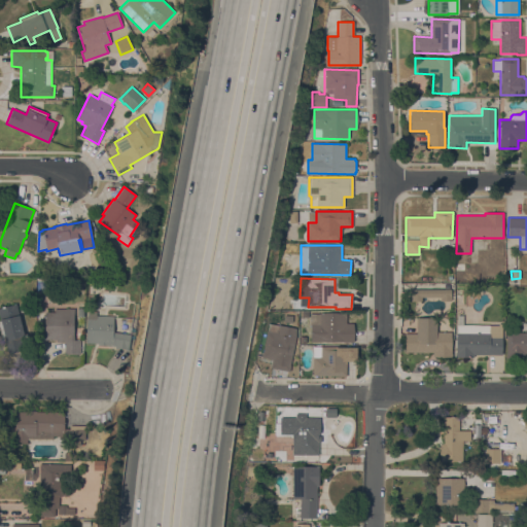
[(451,289),(451,301),(441,301),(441,296),(421,297),(422,302),(411,302),(411,289),(451,289)]
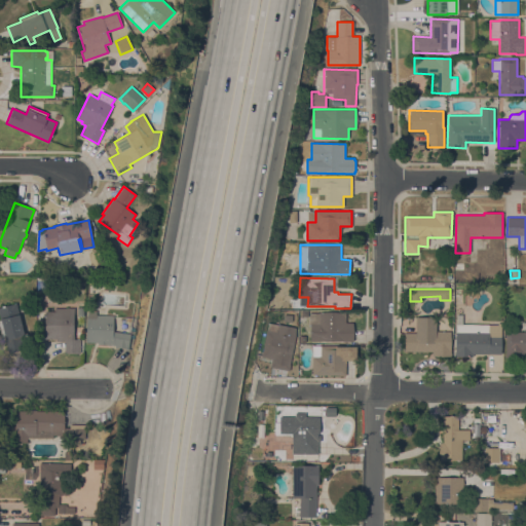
[(24,336),(3,341),(0,329),(0,307),(15,303),(24,336)]
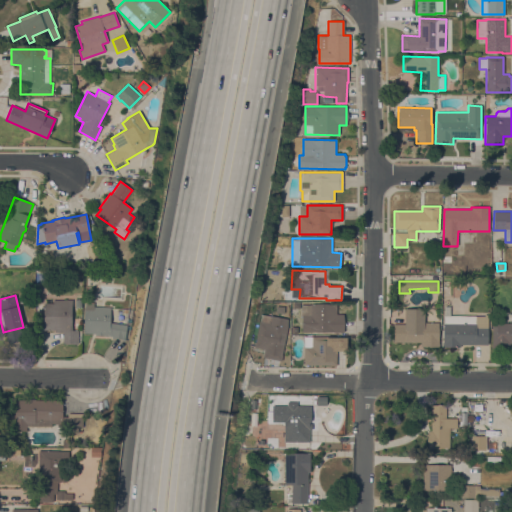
[(44,303),(53,303),(53,300),(72,300),(71,330),(78,330),(78,344),(62,344),(62,332),(55,332),(55,330),(44,330),(44,303)]
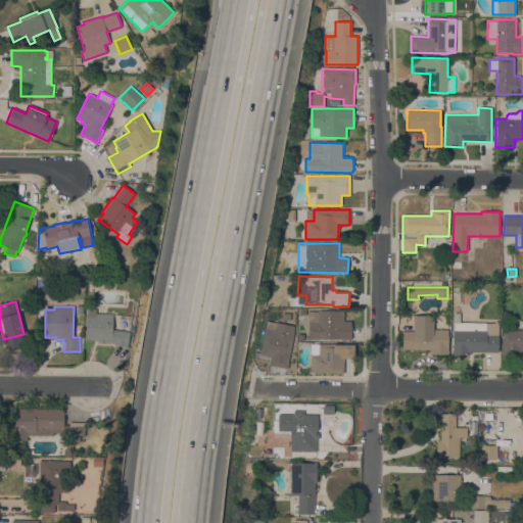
[(97,342),(97,341),(85,340),(87,308),(96,310),(96,313),(112,314),(111,329),(130,332),(128,347),(114,345),(114,343),(97,342)]
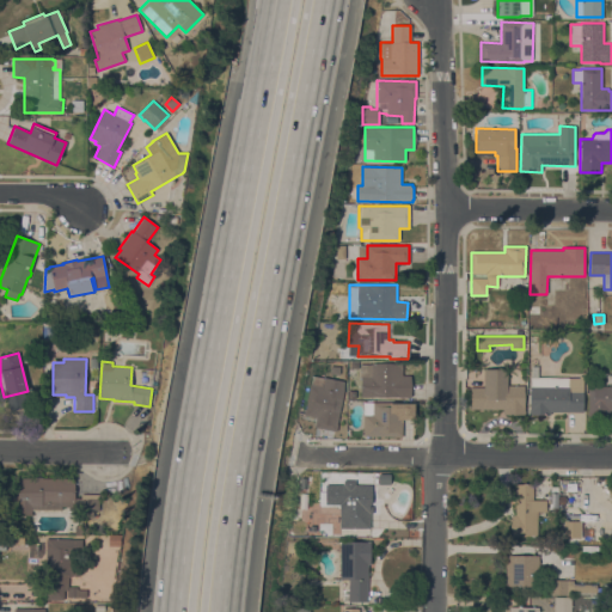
[(359,377),(359,363),(402,365),(402,375),(410,375),(410,398),(361,397),(361,377),(359,377)]
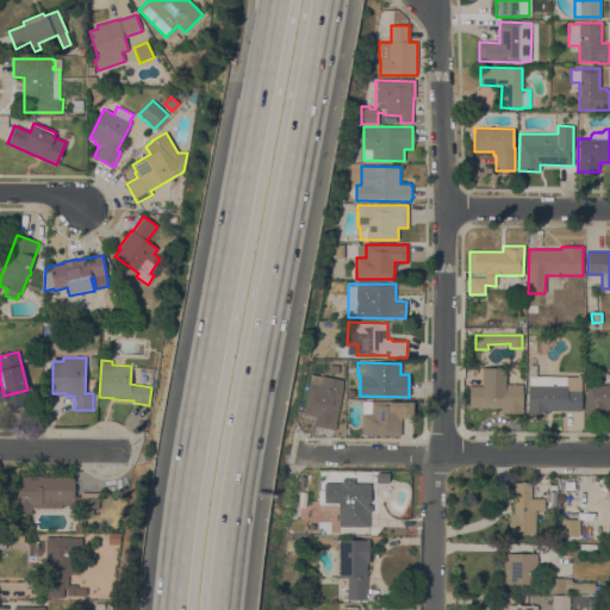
[(468,408),(470,386),(481,386),(483,368),(505,368),(505,384),(523,385),(522,405),(523,405),(523,414),(502,414),(502,409),(468,408)]
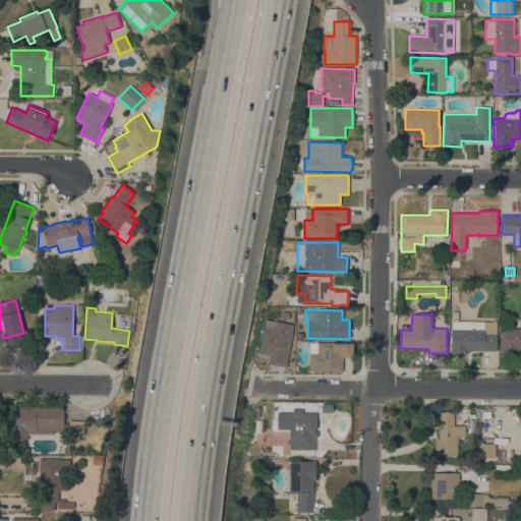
[(287,361),(286,367),(267,363),(269,355),(258,353),(266,320),(276,322),(276,321),(293,325),(292,334),(287,361)]
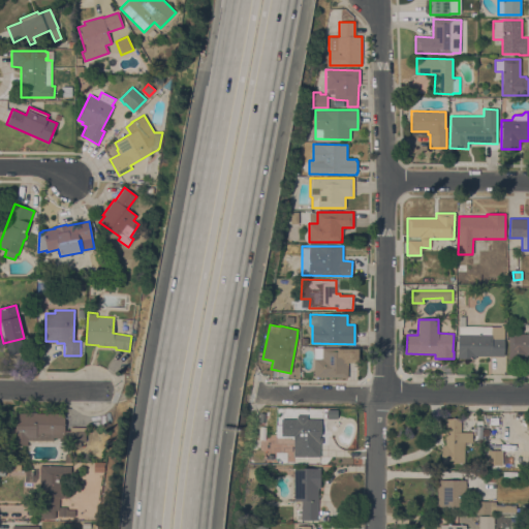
[(458,327),(500,327),(500,324),(504,324),(504,356),(475,356),(475,359),(457,359),(457,354),(458,354),(458,334),(458,327)]
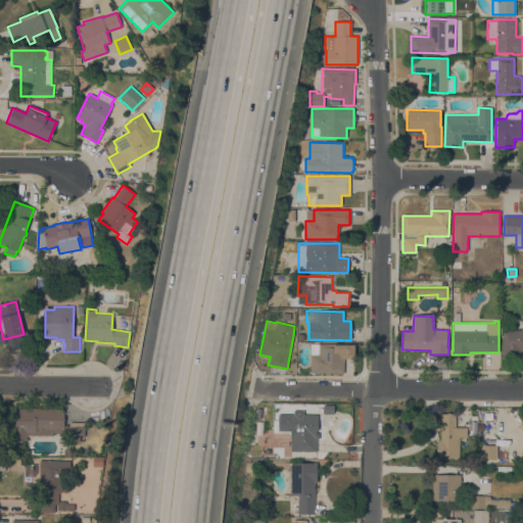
[(522,350),(521,350),(521,355),(503,355),(503,330),(522,330),(522,350)]
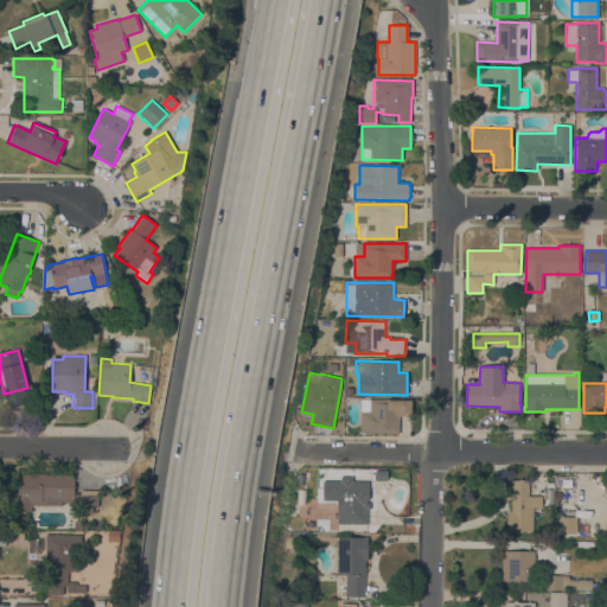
[(406,400),(406,398),(411,398),(411,417),(398,417),(398,434),(359,433),(360,411),(360,398),(406,400)]
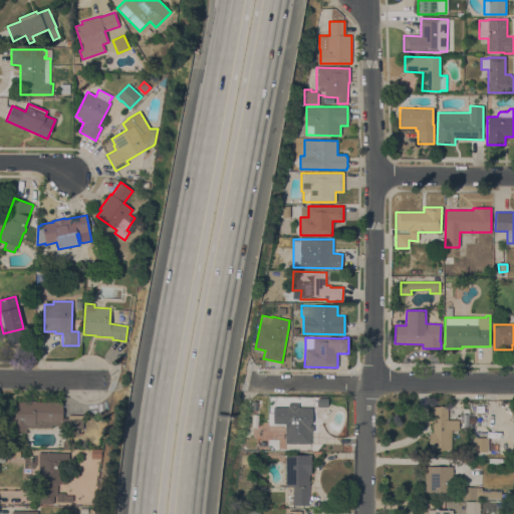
[(26,428),(26,433),(15,433),(15,427),(7,427),(7,416),(14,416),(14,402),(29,402),(29,401),(35,401),(35,402),(62,402),(62,418),(68,418),(68,415),(83,415),(83,430),(78,430),(78,435),(64,435),(64,428),(57,428),(57,426),(51,426),(51,429),(26,428)]
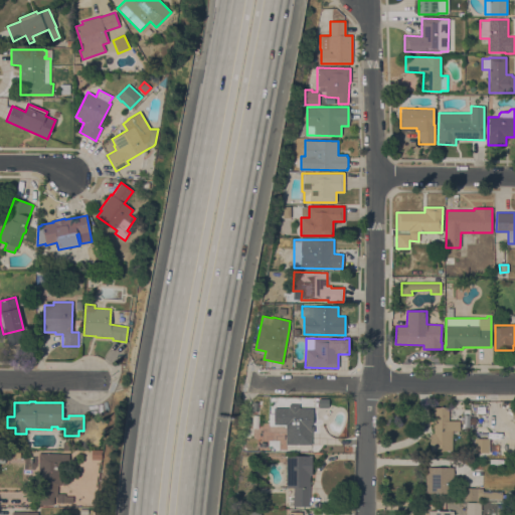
[(286,445),(286,424),(274,424),(274,408),(289,408),(289,404),(301,404),(301,408),(312,408),(312,424),(311,424),(311,426),(313,426),(313,432),(311,432),(311,445),(286,445)]
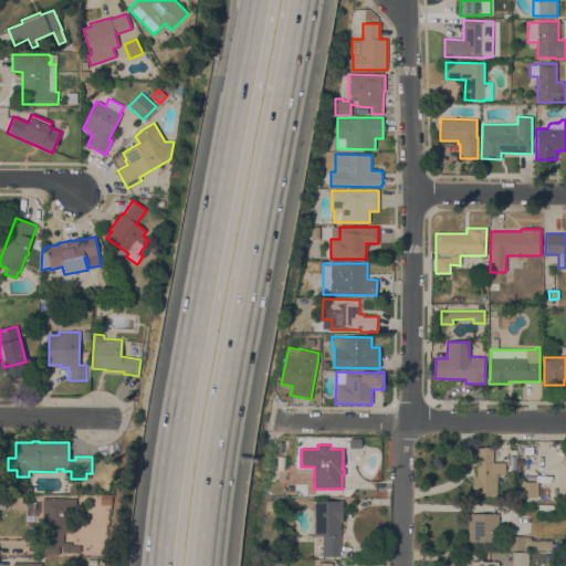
[(493,448),(492,462),(504,462),(504,474),(496,473),(496,495),(472,495),(472,475),(477,475),(477,448),(493,448)]
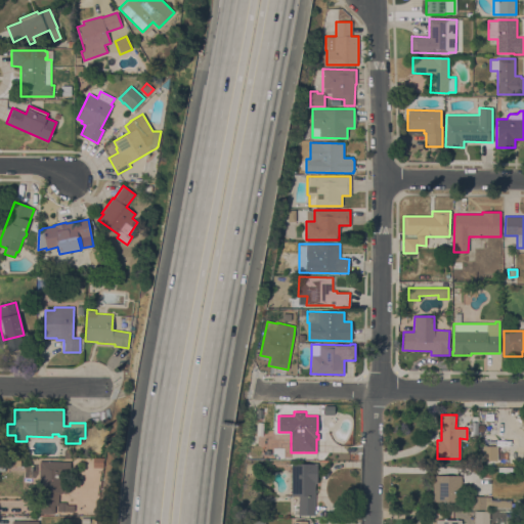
[(482,446),(497,446),(497,461),(482,461),(482,446)]
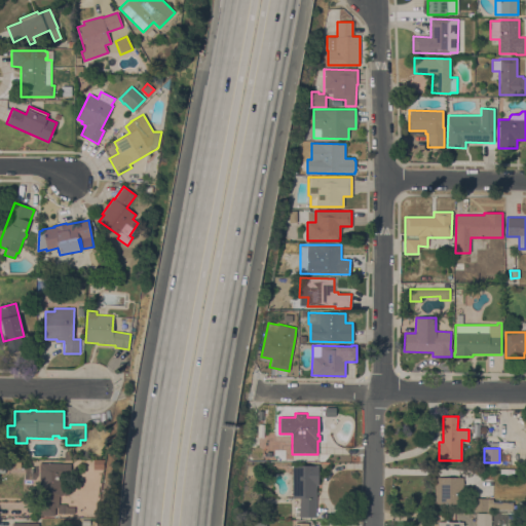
[(76,452),(76,460),(65,460),(65,452),(76,452)]
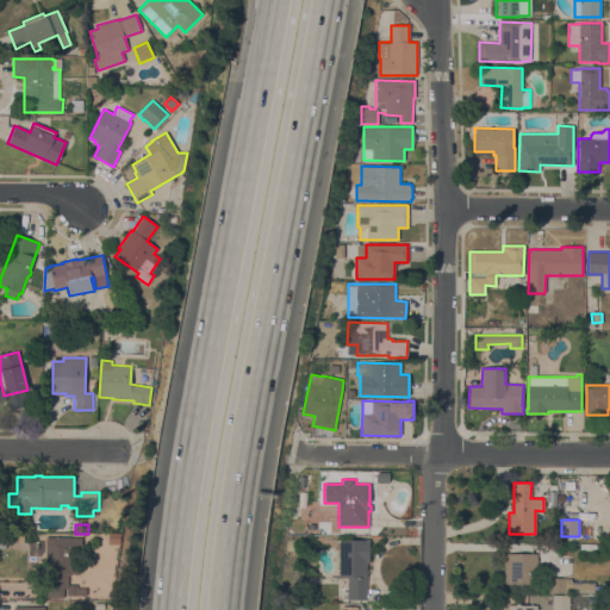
[(86,595),(67,595),(67,589),(63,589),(63,598),(45,598),(45,537),(80,537),(79,574),(63,574),(63,582),(68,582),(68,585),(78,585),(78,587),(86,587),(86,589),(86,595)]
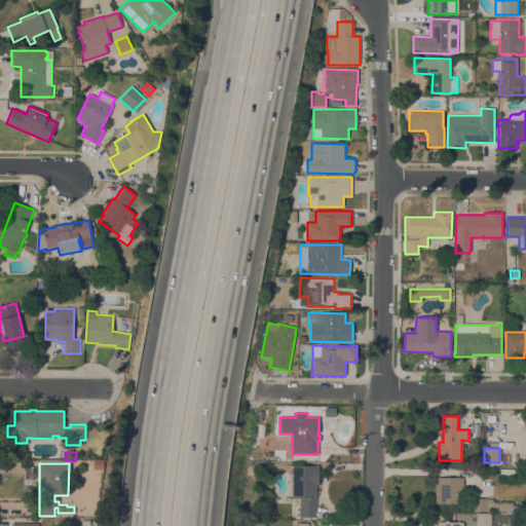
[(292,498),(292,465),(318,465),(317,485),(316,485),(315,517),(295,517),(295,510),(300,510),(300,498),(292,498)]
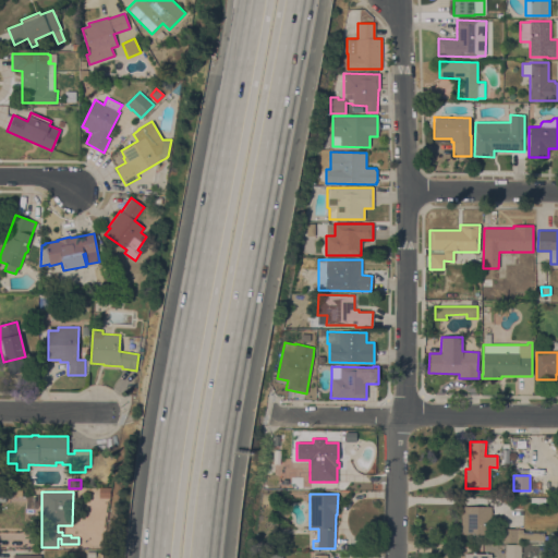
[(492,535),(461,535),(461,507),(492,507),(492,535)]
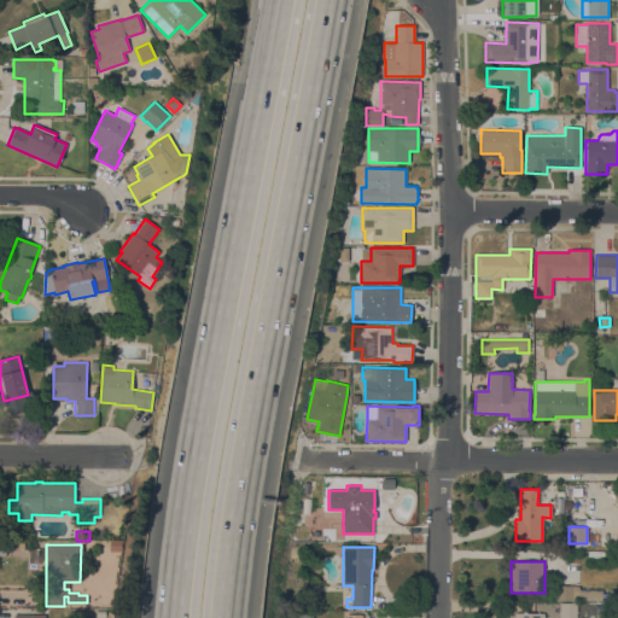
[(579,586),(579,590),(602,590),(602,601),(578,600),(578,601),(555,601),(557,586),(579,586)]
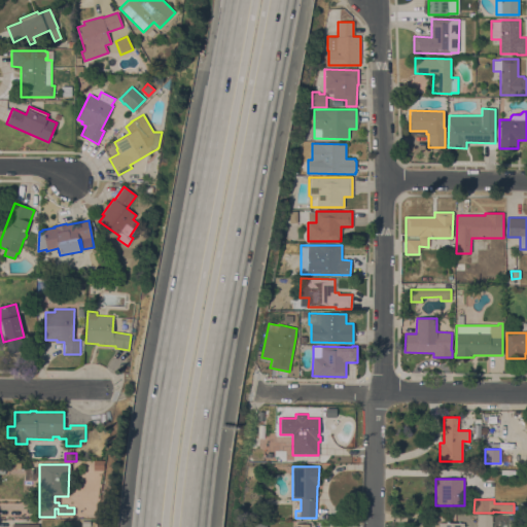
[(477,526),(478,515),(492,515),(492,526),(477,526)]
